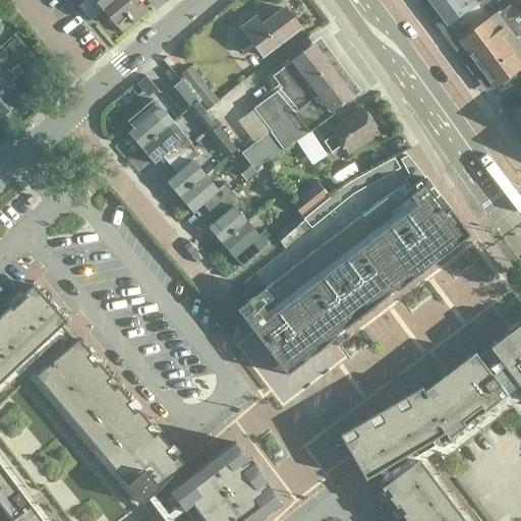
[(92,22),(104,12),(93,0),(87,0),(78,7),(92,22)]
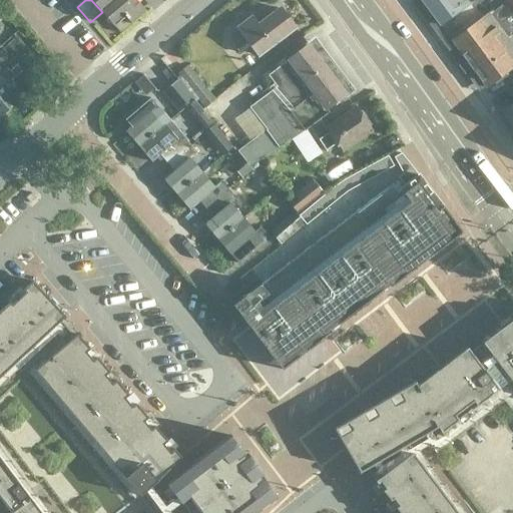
[(91,0),(121,34),(146,12),(142,7),(136,0),(91,0)]
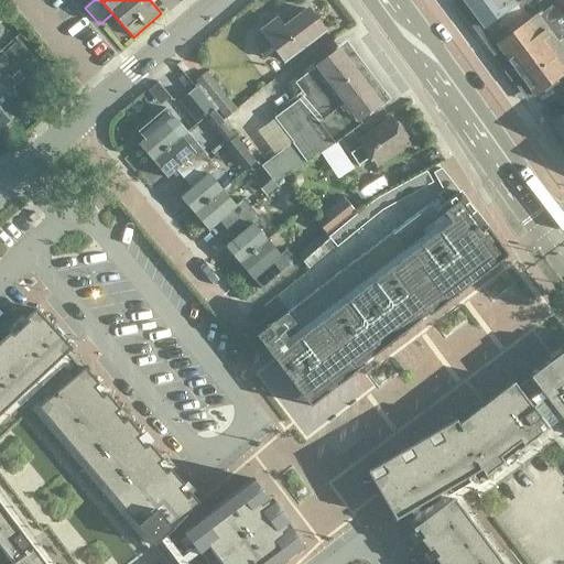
[(464,0),(486,28),(522,0),(464,0)]
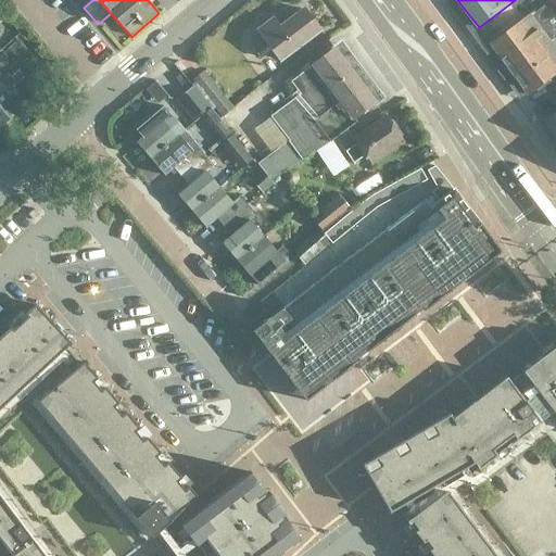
[(555,0),(545,0),(548,3),(555,13),(555,0)]
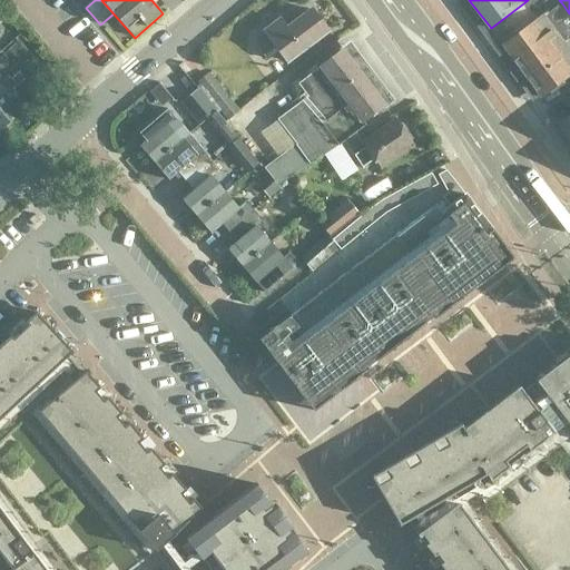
[(549,12),(502,47),(540,98),(569,75),(569,42),(568,40),(569,38),(569,13),(562,3),(549,13),(549,12)]
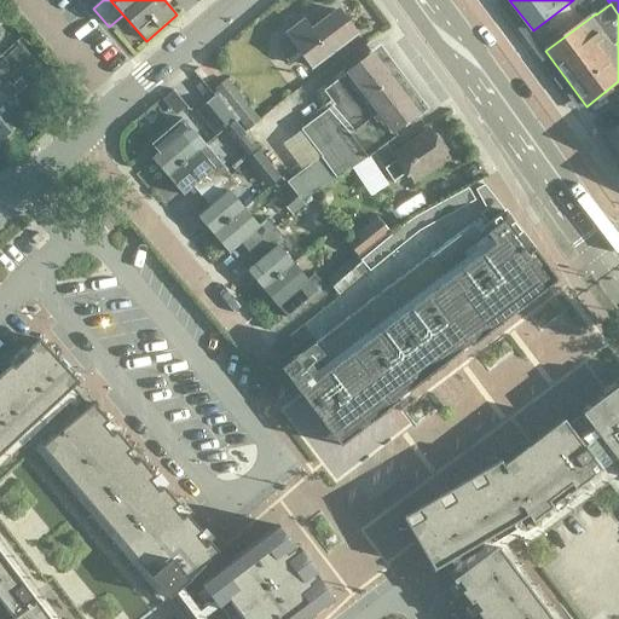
[(312,30),(304,19),(287,33),(295,45),(283,55),(290,64),(302,55),(312,68),(356,35),(336,11),(312,30)]
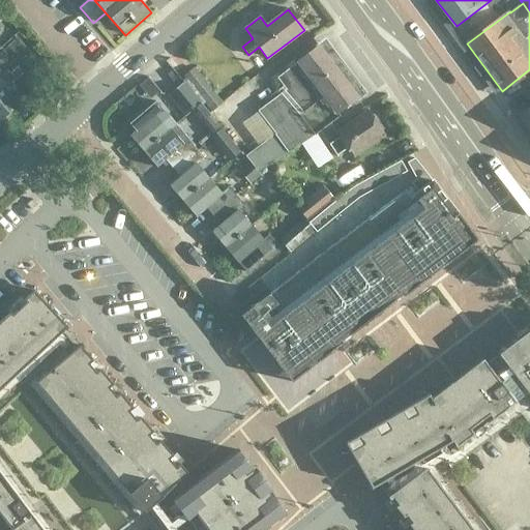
[(81,55),(90,48),(97,57),(105,51),(89,31),(72,43),(81,55)]
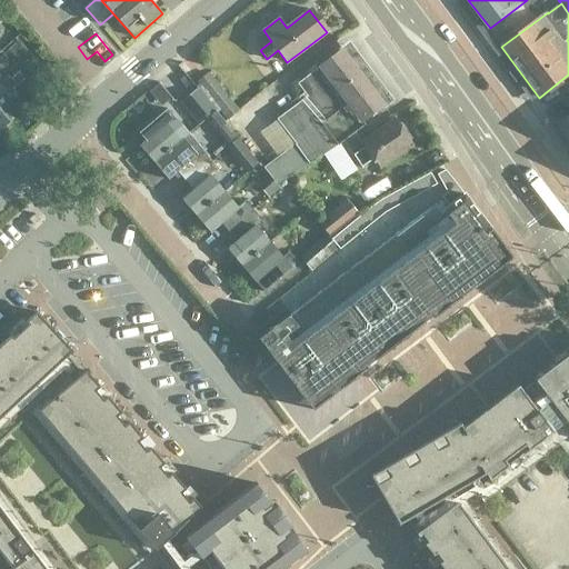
[(15,45),(5,55),(11,62),(22,52),(15,45)]
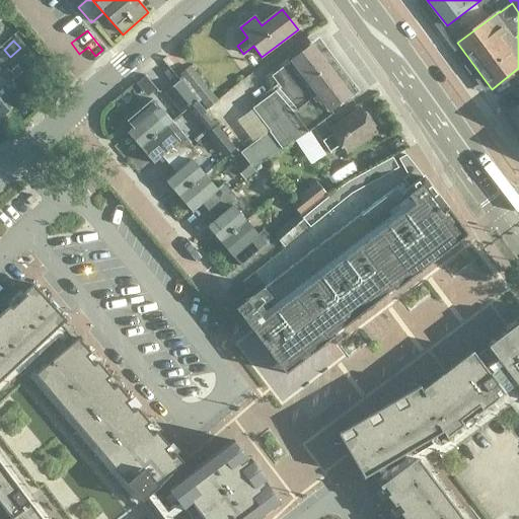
[(281,88),(253,109),(270,132),(254,144),(241,153),(252,167),(272,156),(283,149),(284,150),(332,114),(330,110),(350,96),(312,46),(291,62),(291,63),(273,77),(281,88)]
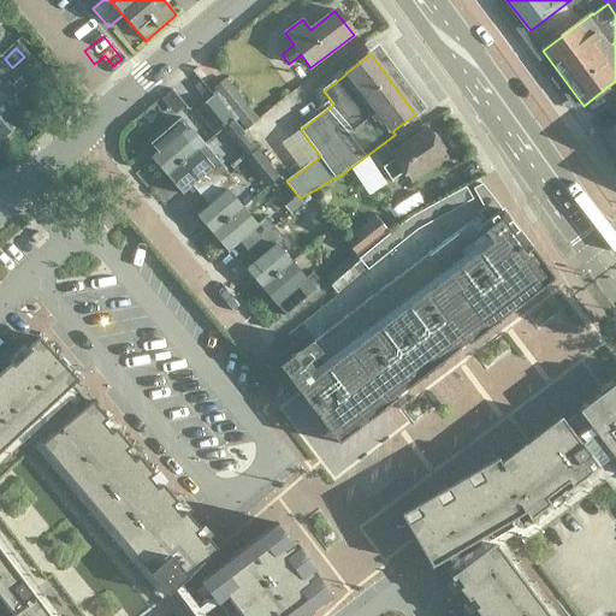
[(22,78),(31,89),(45,76),(36,66),(22,78)]
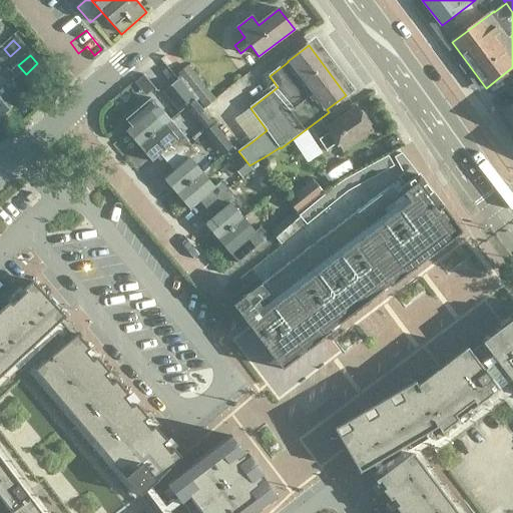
[(177,74),(205,108),(215,100),(188,65),(177,74)]
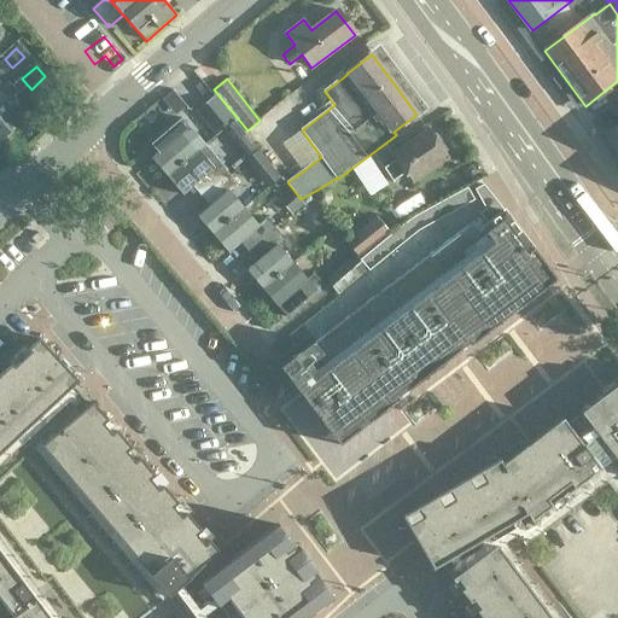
[(18,81),(5,94),(0,97),(0,143),(27,120),(11,101),(25,88),(18,81)]
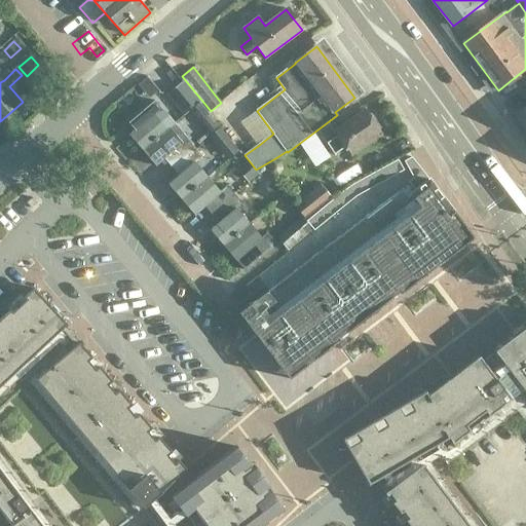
[(190,110),(199,103),(200,102),(185,82),(167,96),(184,115),(190,110)]
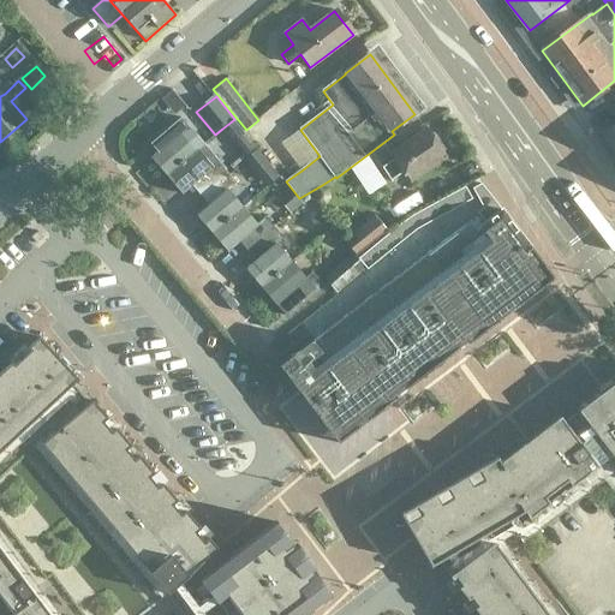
[(202,145),(179,118),(149,144),(156,154),(150,159),(166,177),(196,150),(202,145)]
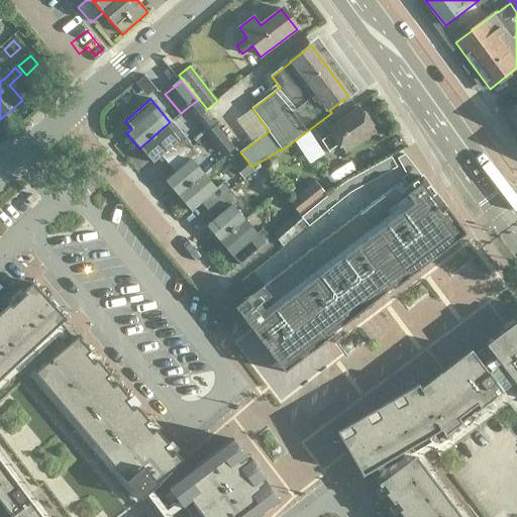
[(196,101),(187,108),(208,132),(216,125),(207,115),(196,101)]
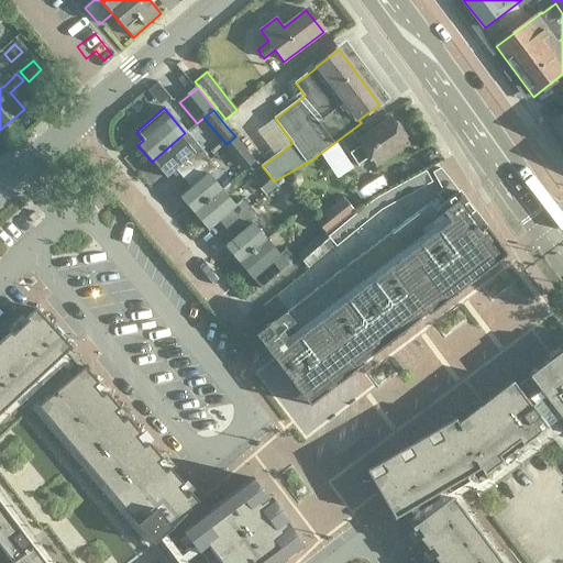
[(562,118),(553,124),(562,136),(562,118)]
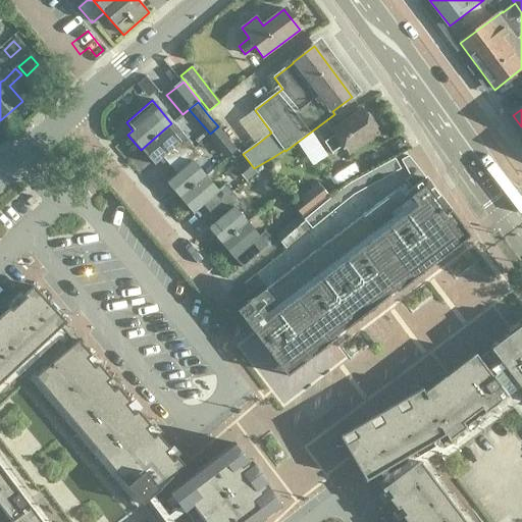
[(363,111),(333,132),(326,120),(316,128),(324,142),(332,154),(344,146),(348,152),(377,133),(363,111)]
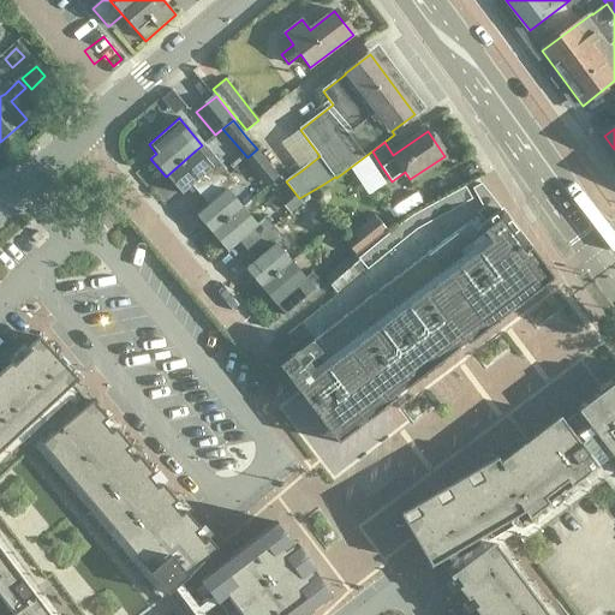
[(210,167),(196,150),(166,177),(180,193),(191,184),(198,192),(225,171),(216,162),(210,167)]
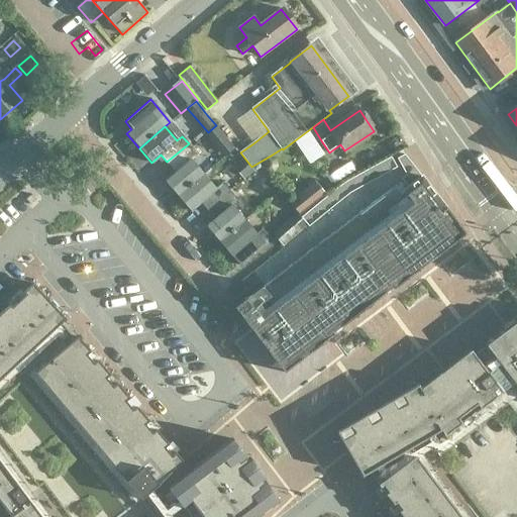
[(309,132),(295,141),(310,164),(324,154),(309,132)]
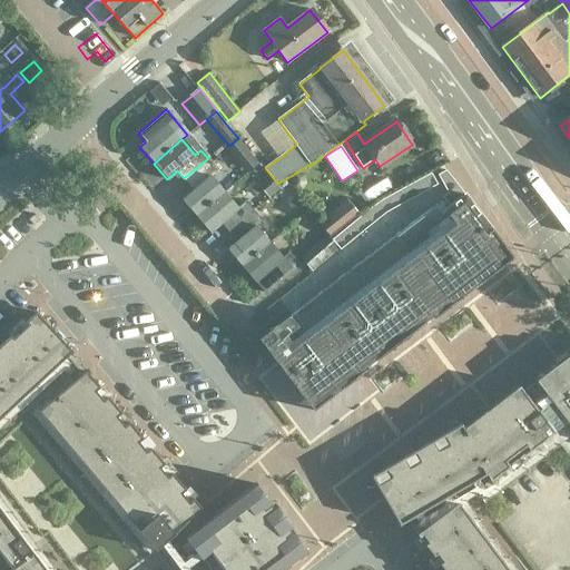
[(248,150),(237,159),(248,174),(259,164),(248,150)]
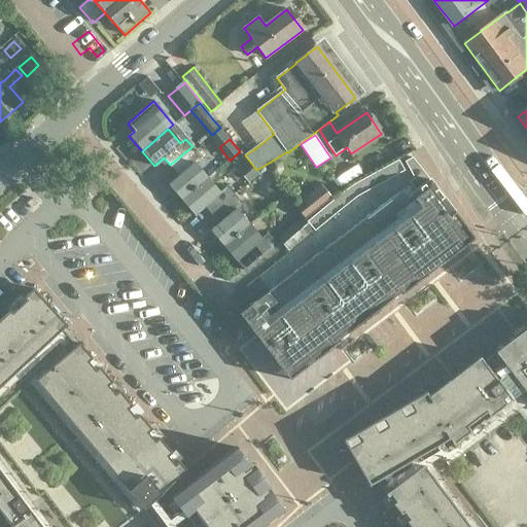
[(181,200),(206,178),(195,165),(202,157),(195,149),(173,169),(179,176),(169,185),(181,200)]
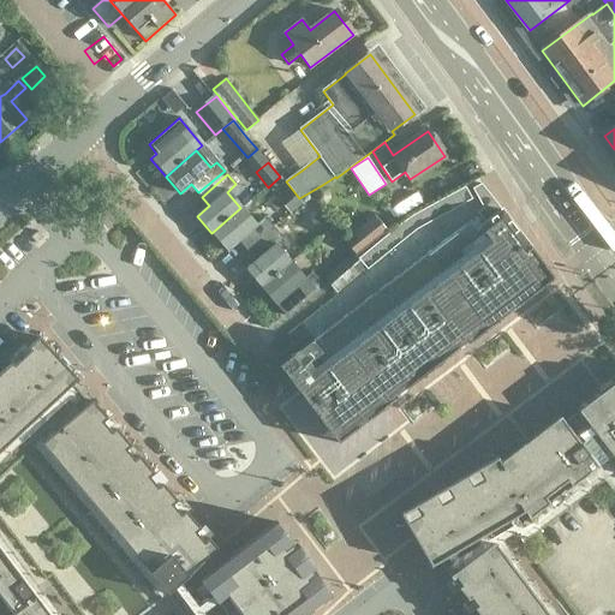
[(472,190),(478,199),(488,192),(482,185),(472,190)]
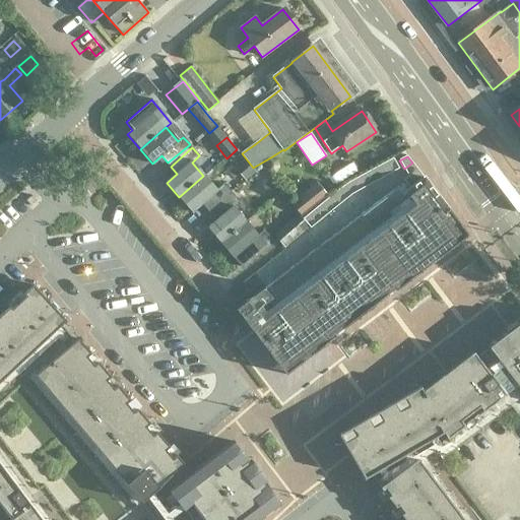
[(245,158),(235,168),(247,182),(257,173),(245,158)]
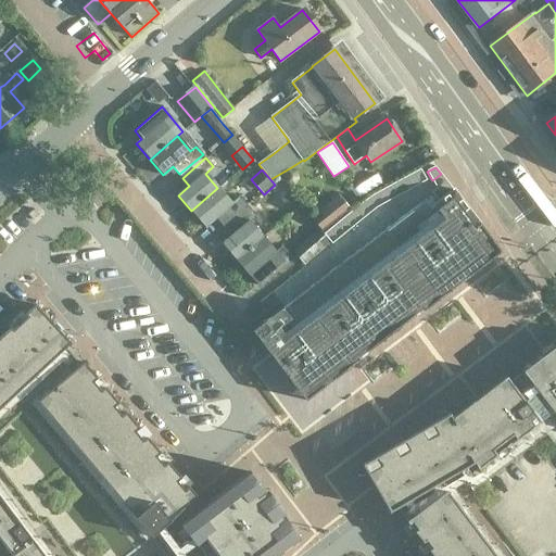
[(420,169),(414,174),(420,185),(427,181),(420,169)]
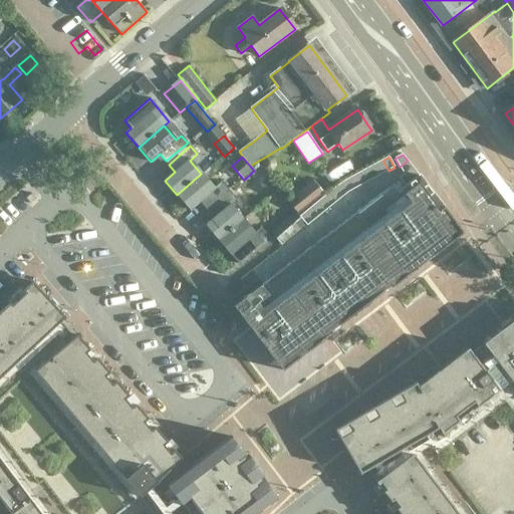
[(267,159),(263,164),(265,170),(272,171),(276,166),(273,159),(267,159)]
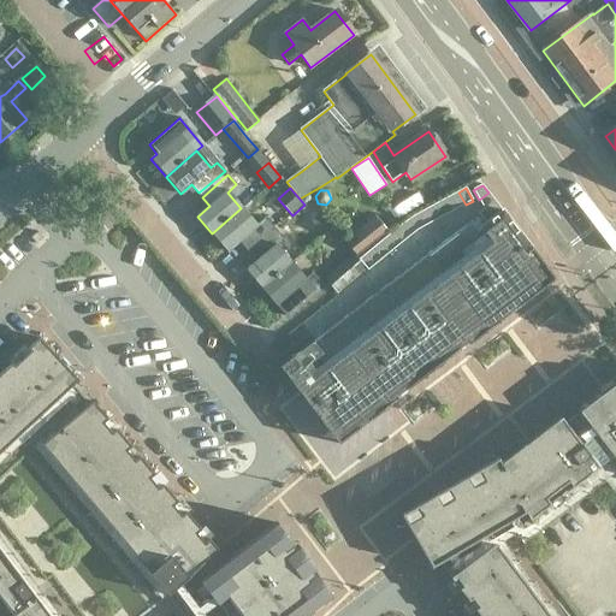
[(450,196),(457,209),(466,205),(458,193),(450,196)]
